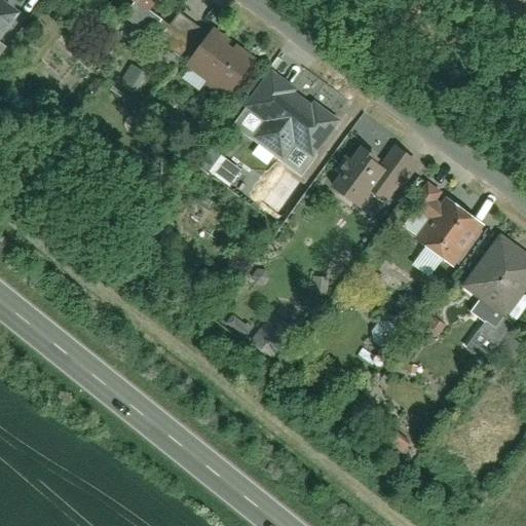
[(119,0),(116,8),(129,15),(124,26),(144,35),(152,21),(142,15),(148,2),(143,0),(119,0)]
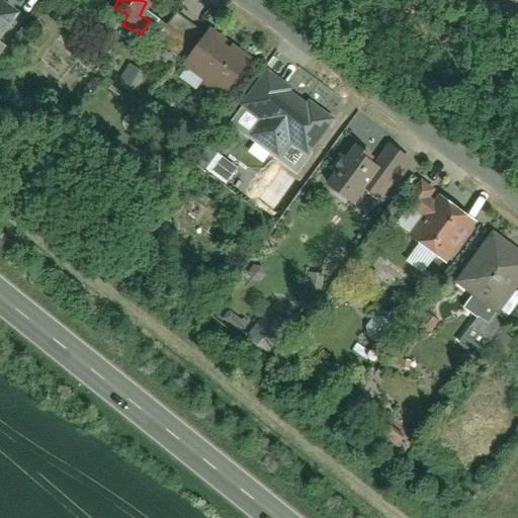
[(517,0),(500,0),(517,12),(517,0)]
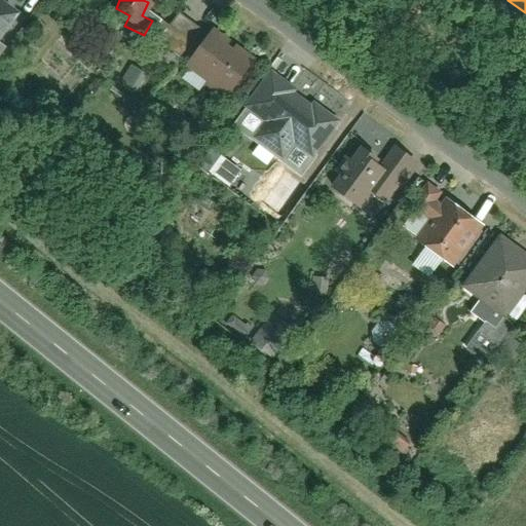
[(0,42),(0,41),(17,19),(0,5),(0,59),(7,48),(0,42)]
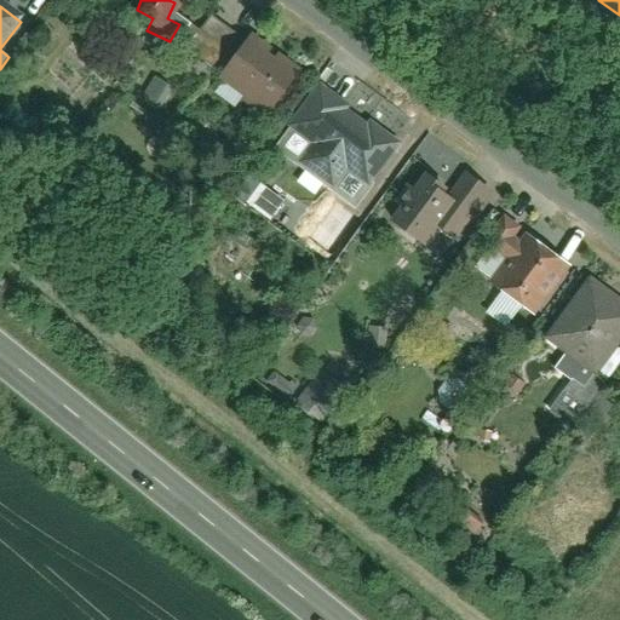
[(211,18),(190,36),(211,62),(233,44),(211,18)]
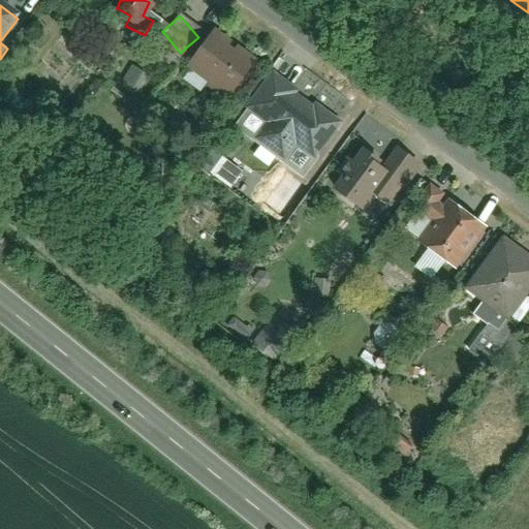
[(250,67),(211,44),(195,72),(235,95),(250,67)]
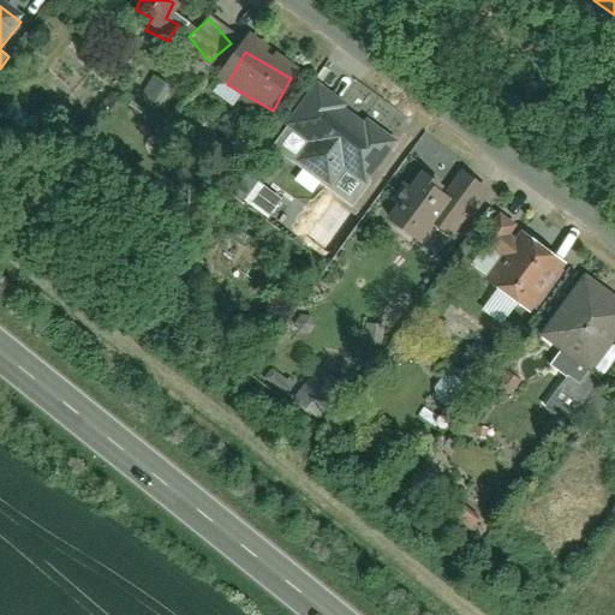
[(356,191),(388,151),(317,93),(285,132),(310,153),(299,166),(327,189),(338,175),(356,191)]
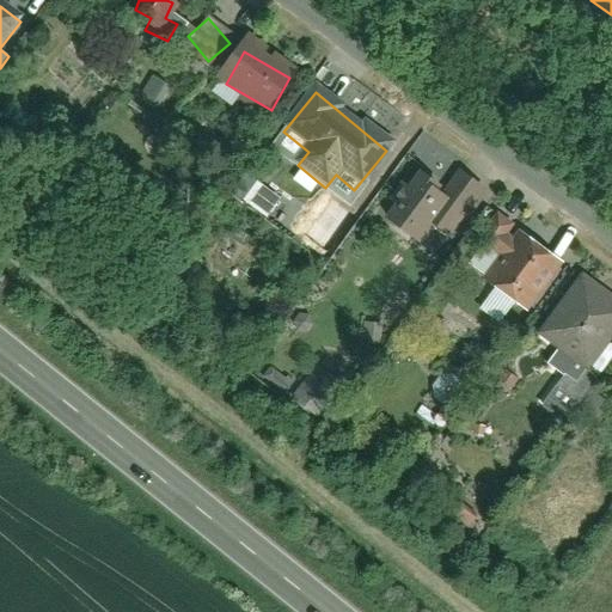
[(422,187),(389,228),(418,252),(435,231),(447,242),(482,200),(460,182),(442,203),(422,187)]
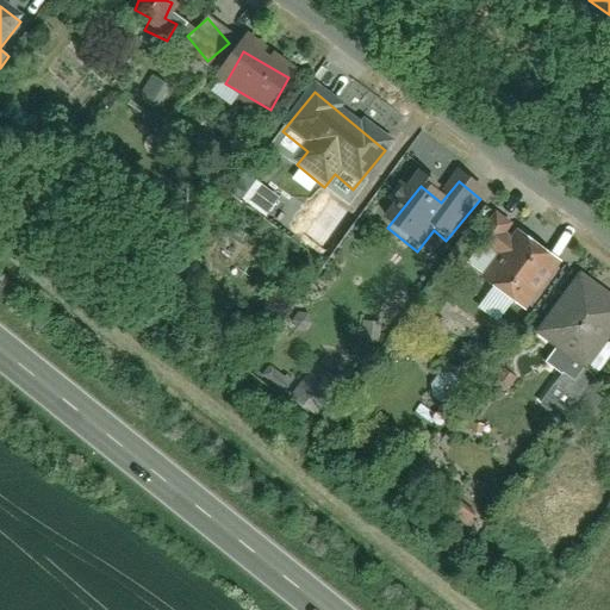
[(543,262),(483,217),(466,238),(481,250),(470,267),(515,300),(543,262)]
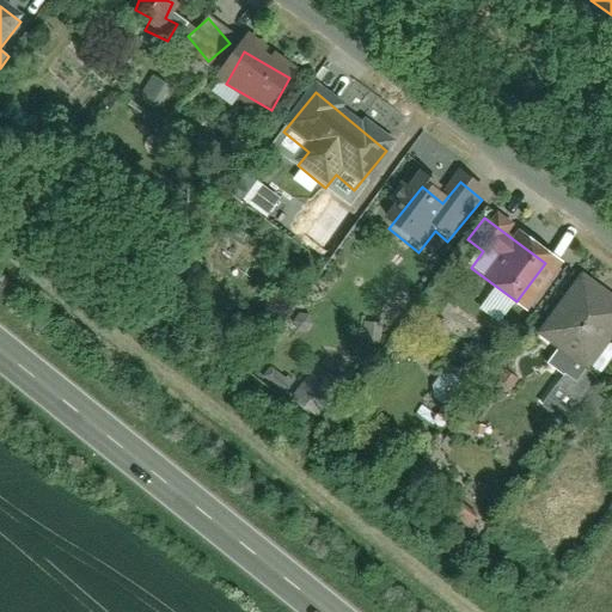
[(611,328),(611,311),(562,273),(522,323),(581,368),(611,328)]
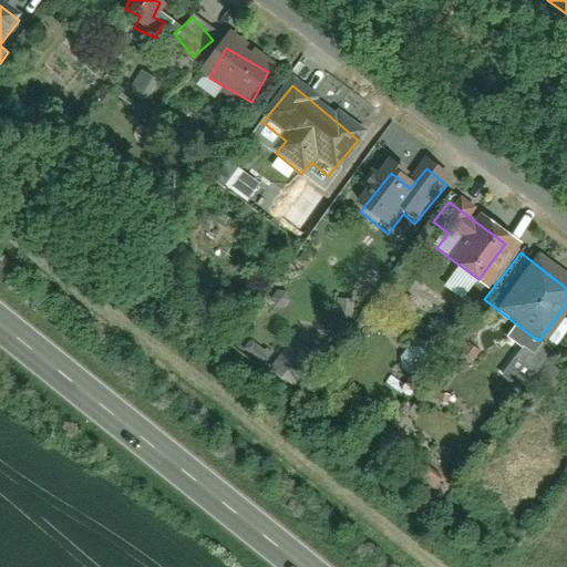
[(292,337),(267,368),(288,384),(312,354),(292,337)]
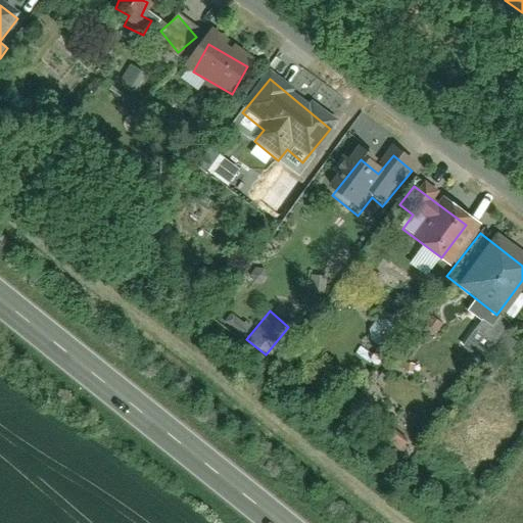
[(230,313),(223,323),(246,338),(253,329),(230,313)]
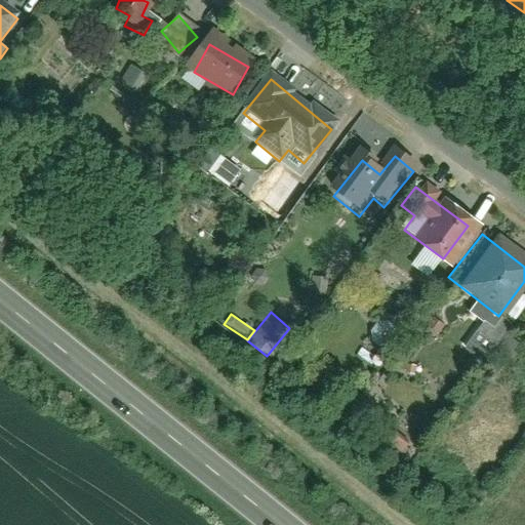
[(382,446),(396,455),(401,446),(388,438),(382,446)]
